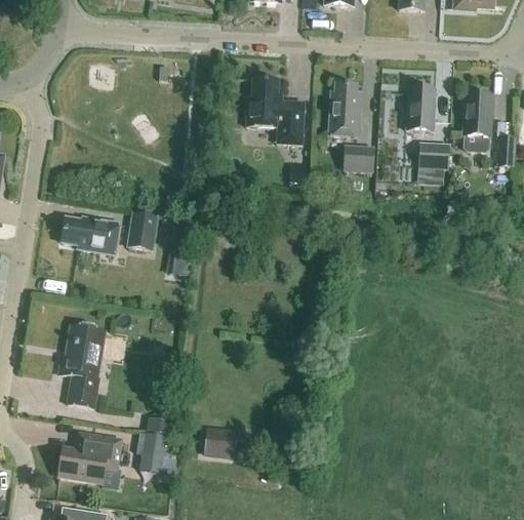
[(399,0),(399,8),(425,9),(425,0),(399,0)]
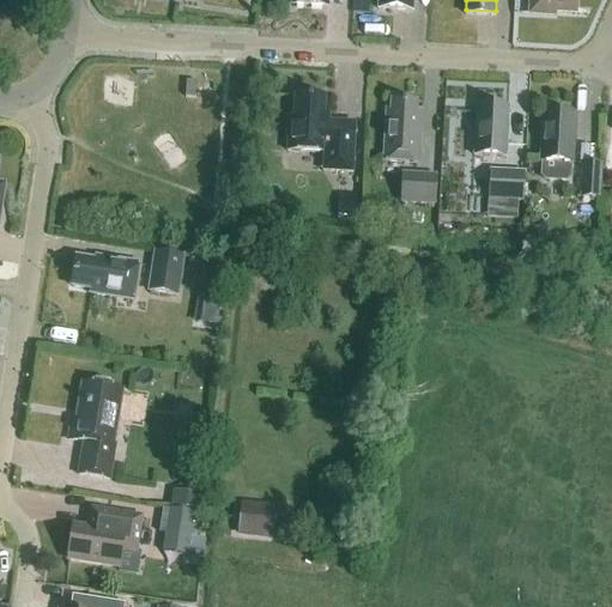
[(532,0),(532,8),(555,10),(555,6),(575,7),(575,0),(532,0)]
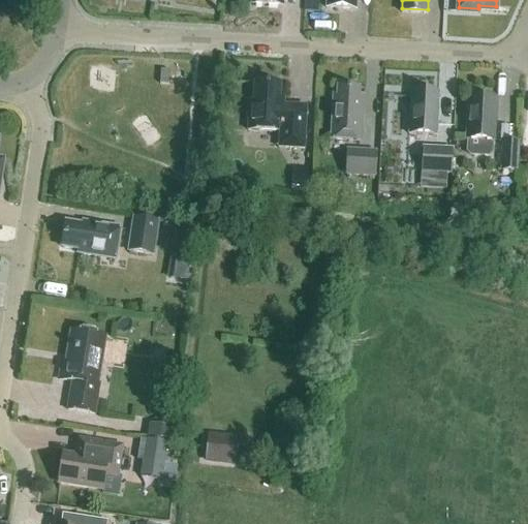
[(169,81),(171,66),(161,66),(160,80),(169,81)]
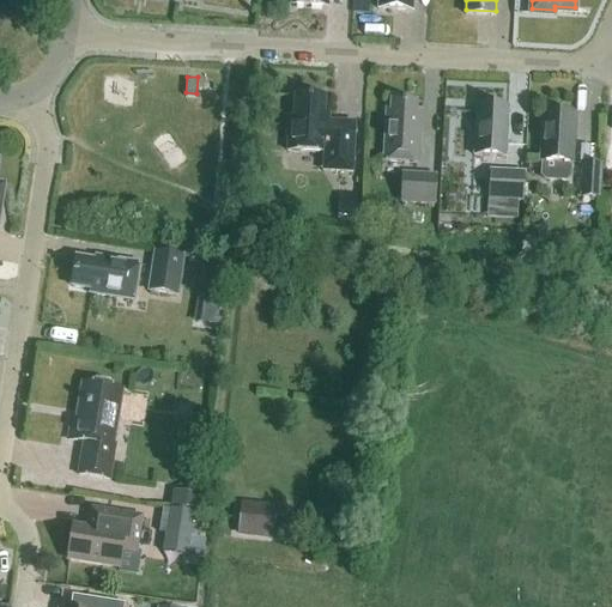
[(353,168),(355,147),(356,119),(325,116),(326,93),(296,91),(295,113),(290,113),(288,146),(322,149),(322,167),(353,168)]
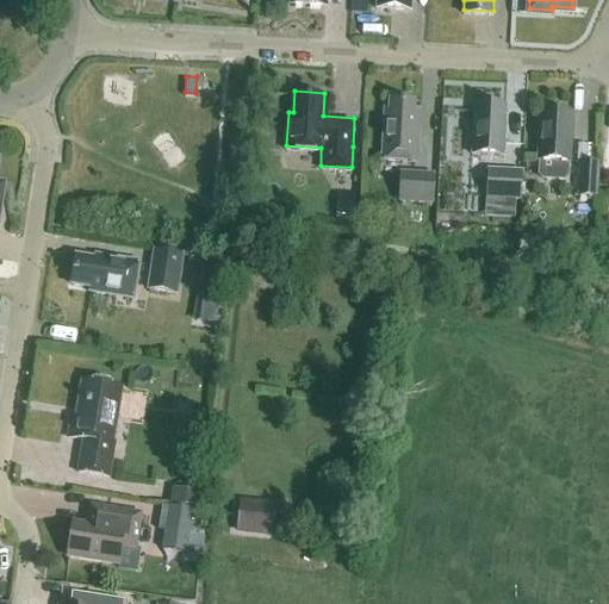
[(415,107),(415,98),(390,97),(390,106),(385,105),(383,155),(416,157),(418,107),(415,107)]
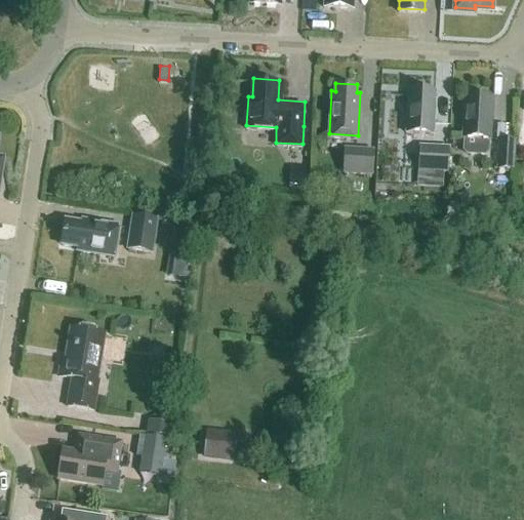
[(434,130),(436,88),(409,86),(406,129),(434,130)]
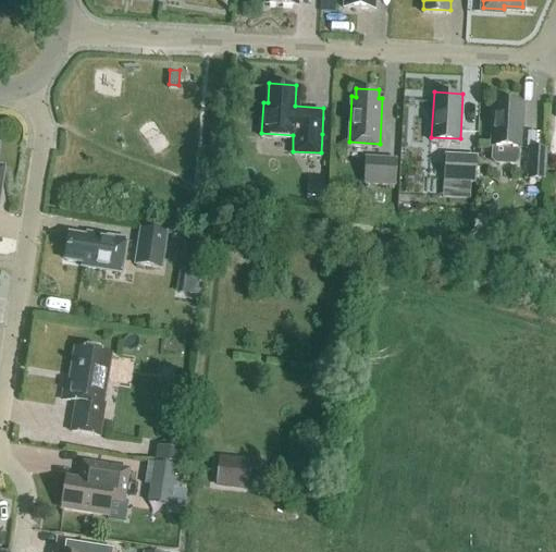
[(521,144),(523,101),(493,99),(491,143),(492,143),(492,156),(496,160),(516,161),(520,157),(520,144),(521,144)]
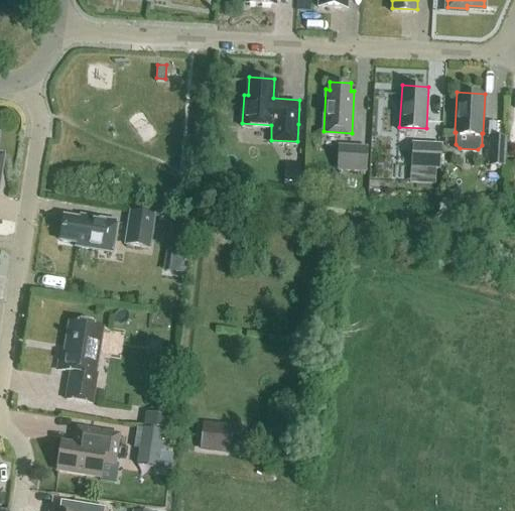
[(507,133),(490,133),(489,163),(506,163),(507,133)]
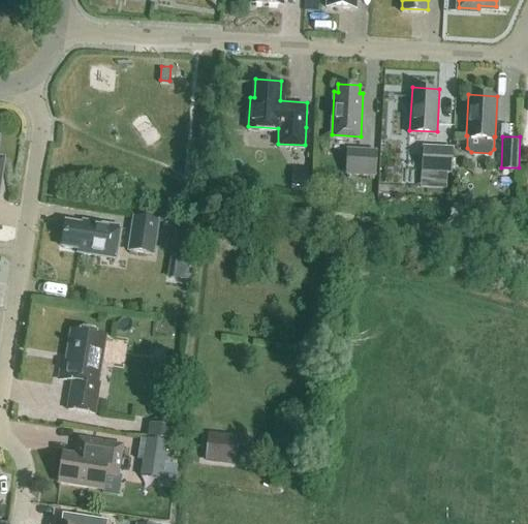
[(452,171),(453,145),(423,143),(422,168),(452,171)]
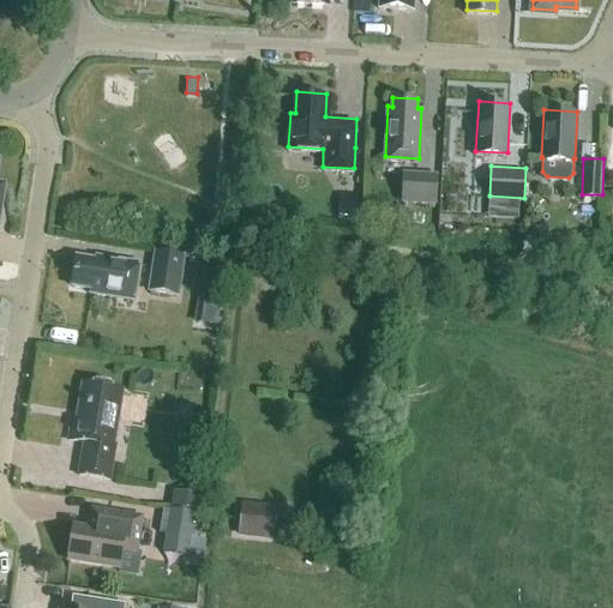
[(438,170),(403,169),(402,199),(437,202),(438,170)]
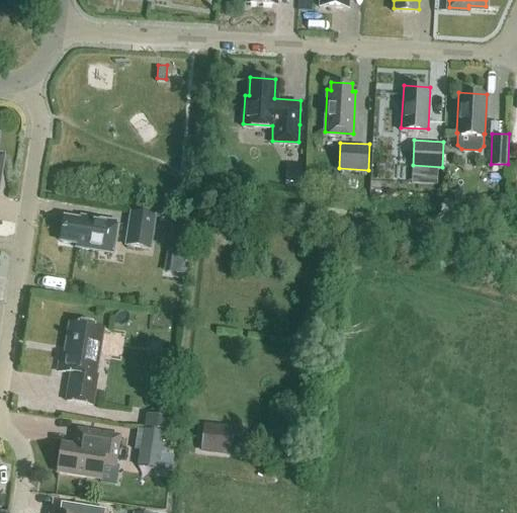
[(304,162),(286,161),(285,184),(303,184),(304,162)]
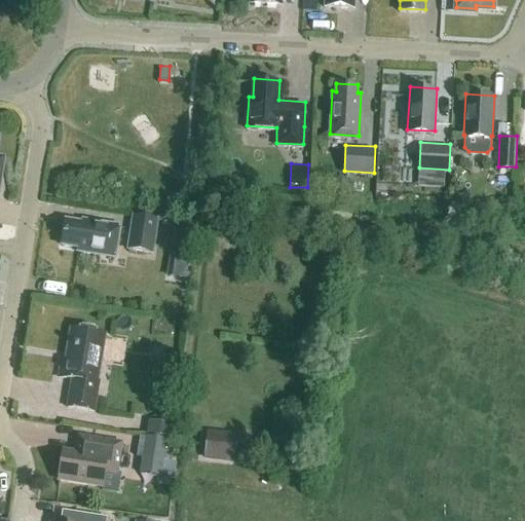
[(159,216),(133,211),(127,246),(154,250),(159,216)]
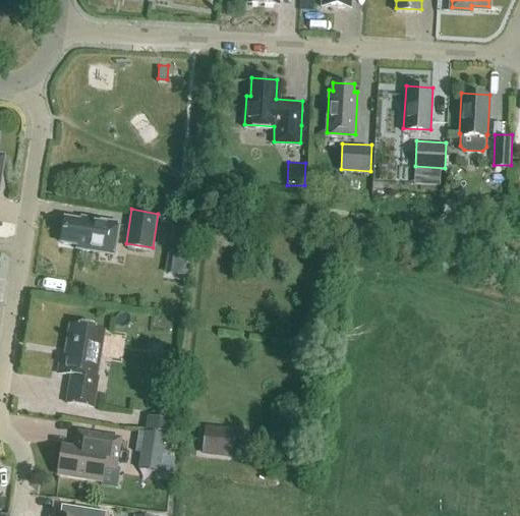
[(78,245),(114,251),(118,221),(82,215),(82,218),(66,216),(62,239),(78,242),(78,245)]
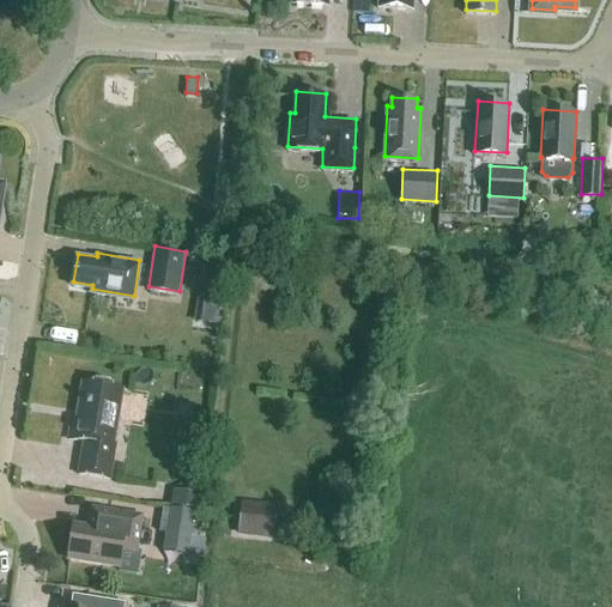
[(111,381),(110,378),(96,376),(94,378),(92,381),(83,380),(77,414),(73,414),(70,435),(85,437),(79,471),(110,475),(116,439),(115,439),(119,413),(114,412),(119,384),(111,383),(111,381)]
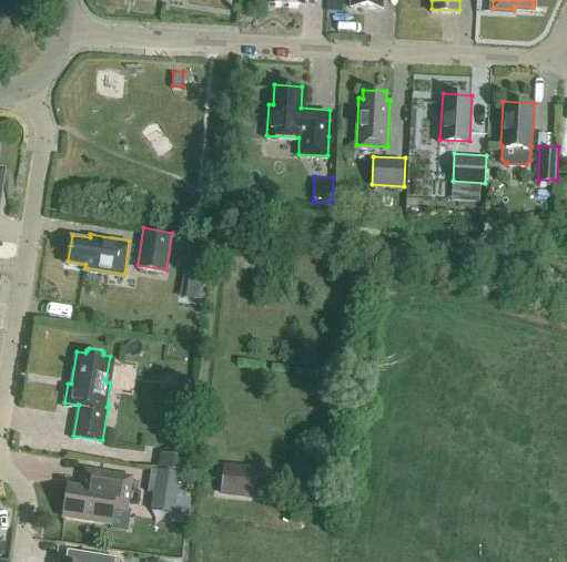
[(179,463),(180,450),(162,447),(160,461),(179,463)]
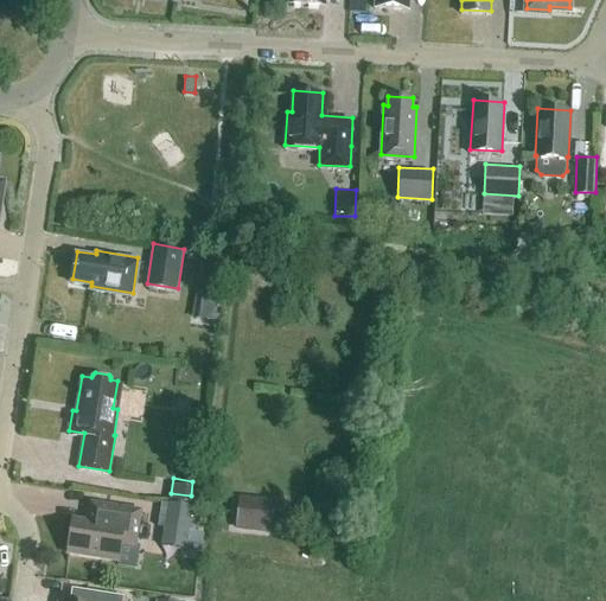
[(275,497),(240,492),(236,525),(270,530),(275,497)]
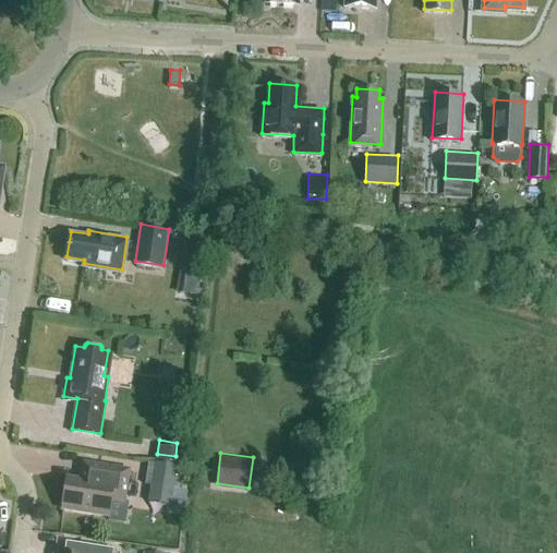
[(83,459),(81,477),(68,475),(63,506),(109,513),(111,497),(124,499),(130,467),(83,459)]
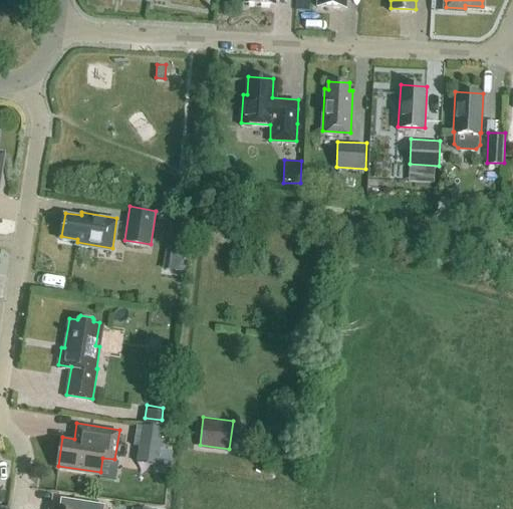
[(137,423),(134,443),(140,444),(137,460),(158,463),(160,447),(166,448),(170,428),(137,423)]
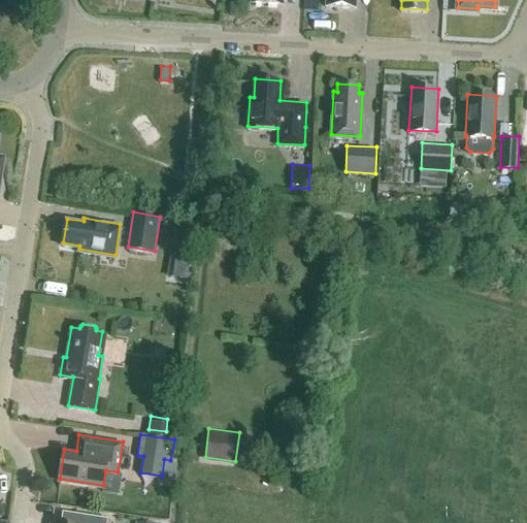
[(106,522),(108,516),(75,512),(73,522),(106,522)]
